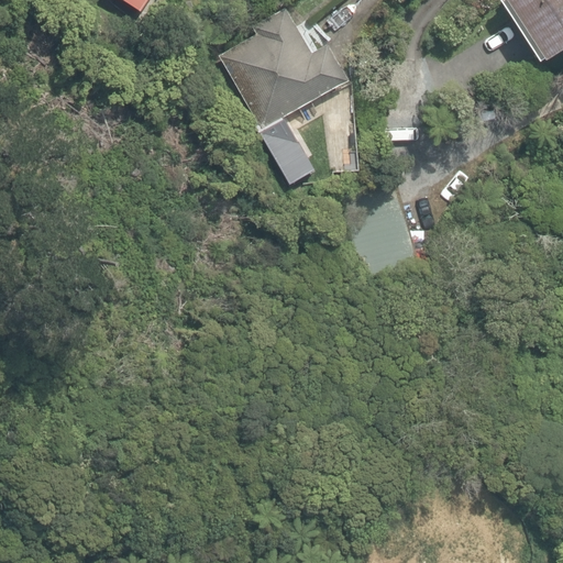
[(124,0),(139,9),(144,0),(124,0)]
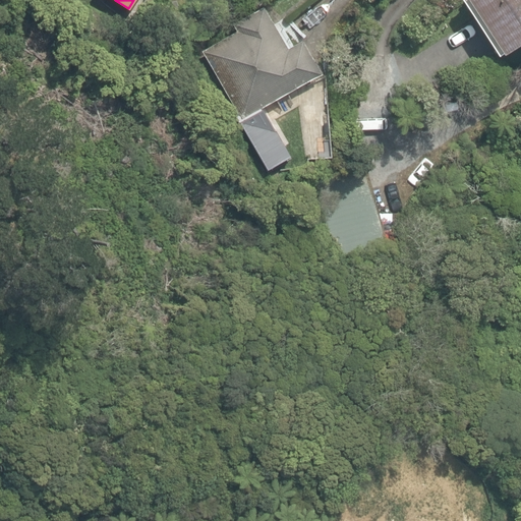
[(520,0),(466,0),(501,53),(520,39),(520,0)]
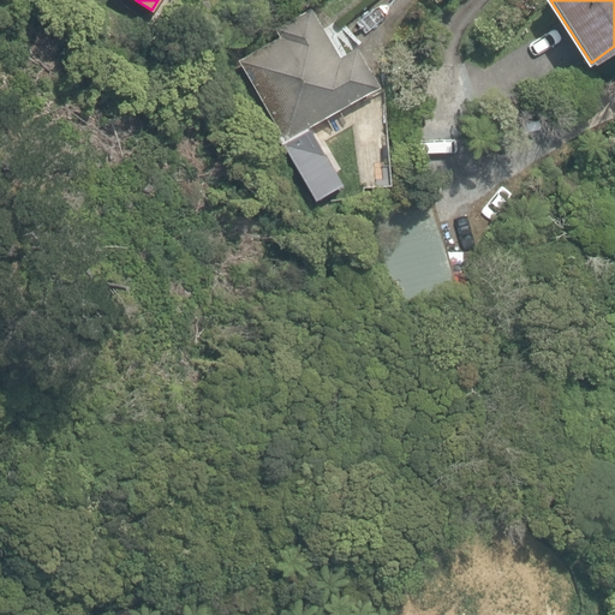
[(238,58),(284,138),(378,85),(356,45),(339,55),(311,6),(274,27),(279,35),(238,58)]
